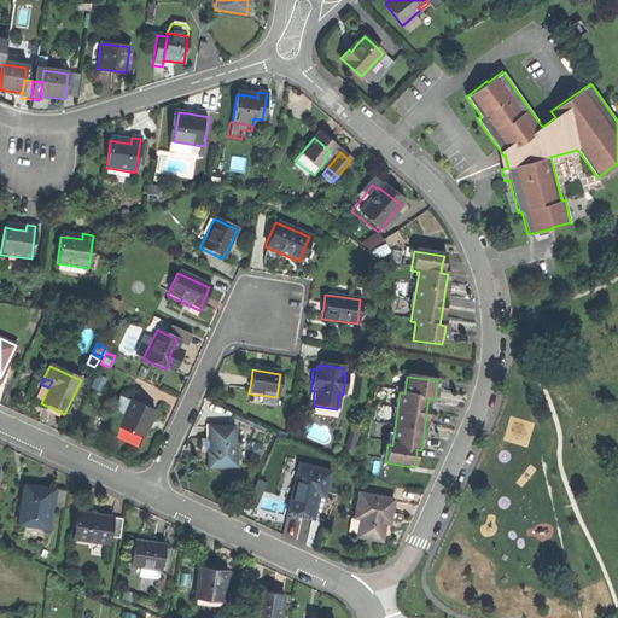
[(111,409),(122,414),(128,401),(118,396),(111,409)]
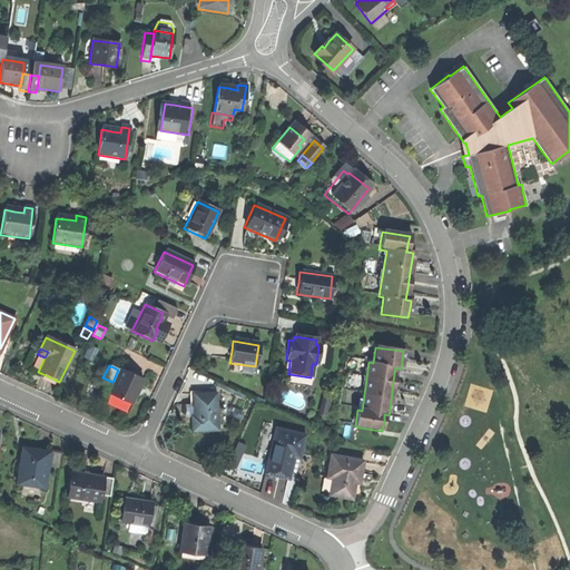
[(107,393),(129,404),(135,394),(136,395),(137,392),(139,389),(137,387),(141,379),(119,367),(118,370),(112,382),(107,393)]
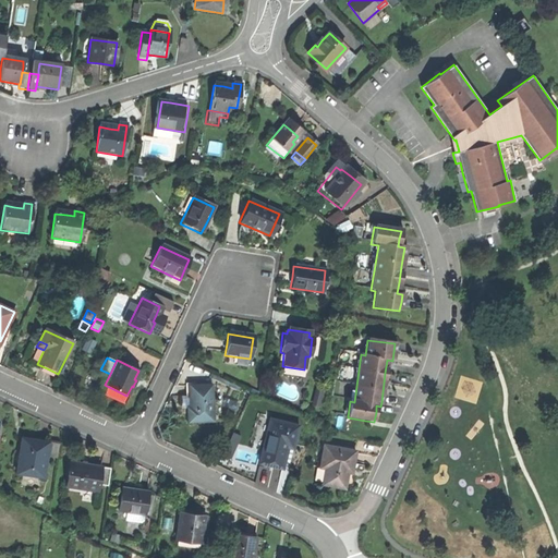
[(201,422),(211,422),(210,386),(189,387),(190,410),(186,410),(186,423),(201,422)]
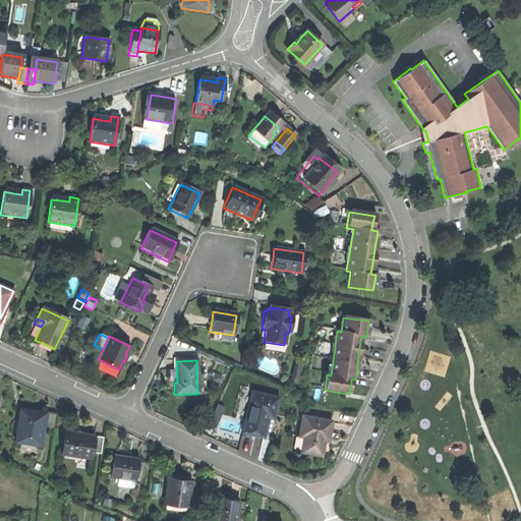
[(250,433),(262,436),(266,416),(266,412),(273,414),(277,397),(253,392),(250,408),(246,407),(241,431),(250,433)]
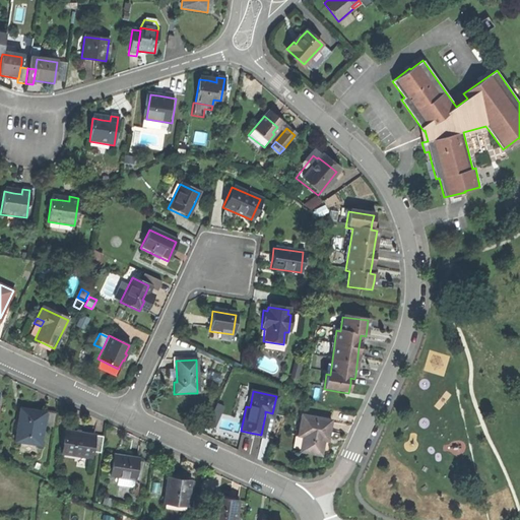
[(33,412),(20,410),(15,443),(41,446),(46,414),(33,412)]
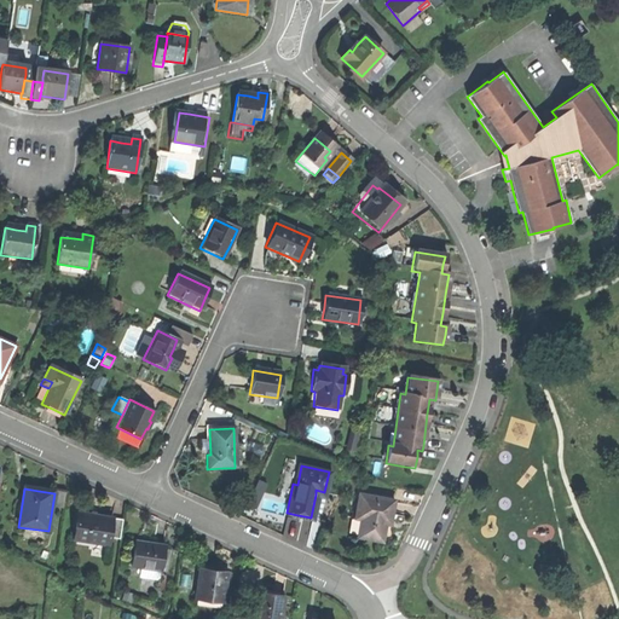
[(393,501),(357,495),(353,520),(359,520),(356,539),(366,541),(381,542),(383,525),(385,514),(391,515),(393,501)]
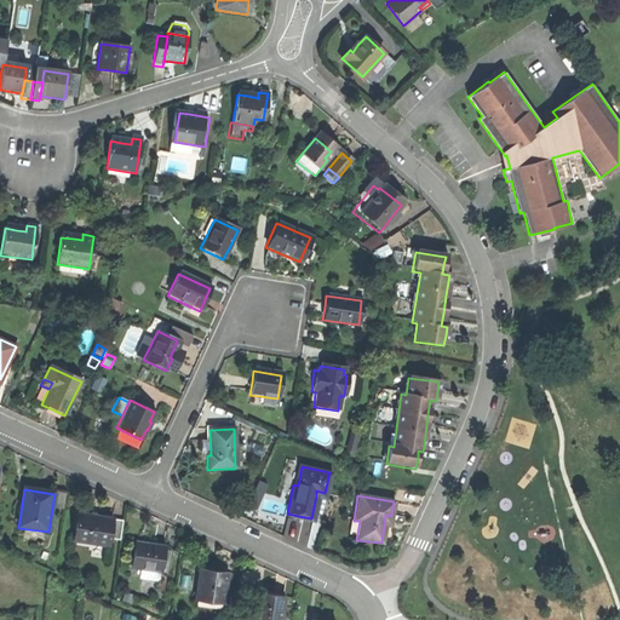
[(96,518),(78,516),(74,544),(109,549),(110,540),(113,521),(96,518)]
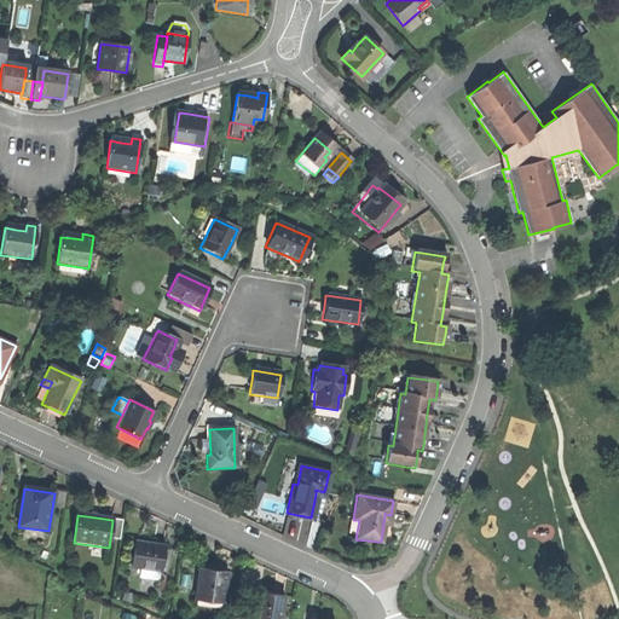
[(122,521),(113,520),(110,539),(120,541),(122,521)]
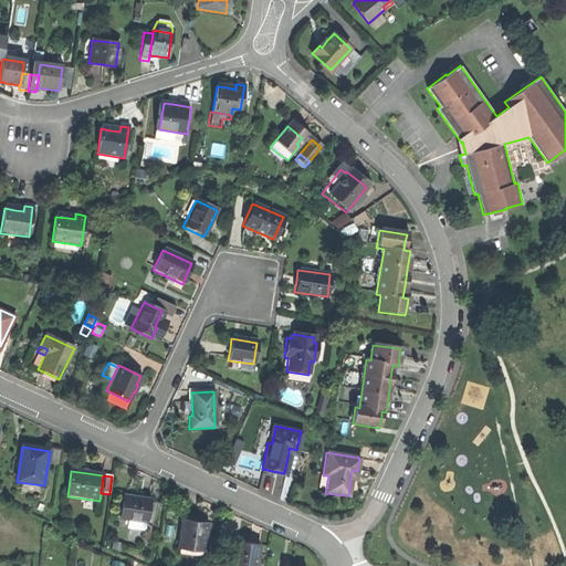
[(137,498),(124,496),(122,520),(130,521),(147,522),(150,522),(152,499),(137,498)]
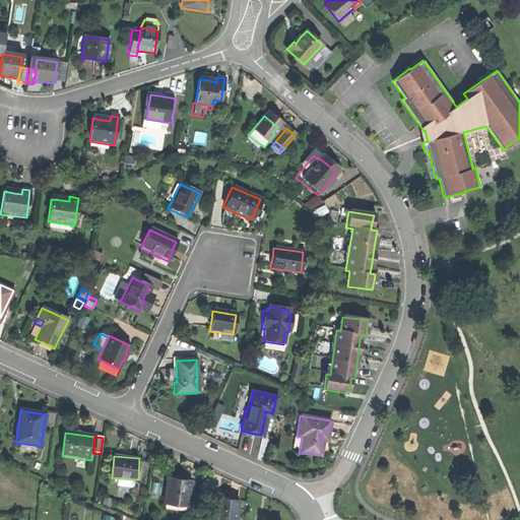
[(164,504),(186,506),(189,480),(178,479),(167,477),(164,504)]
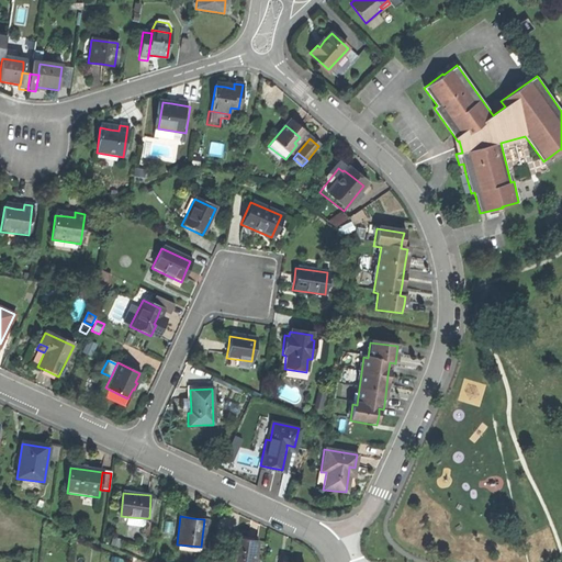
[(244,540),(234,539),(233,553),(232,558),(225,557),(224,561),(253,561),(256,541),(244,540)]
